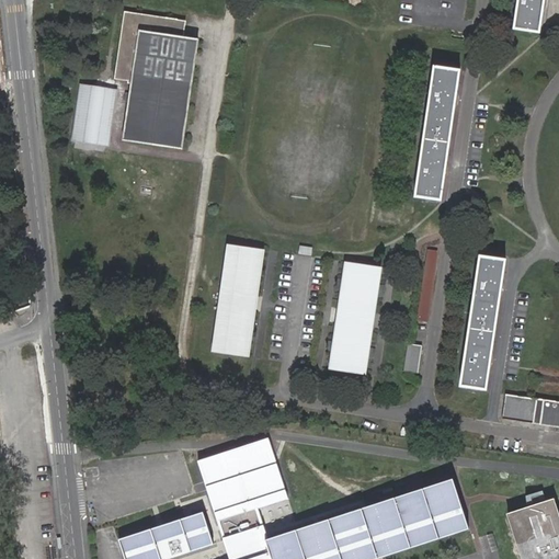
[(539,30),(544,0),(515,0),(512,25),(539,30)]
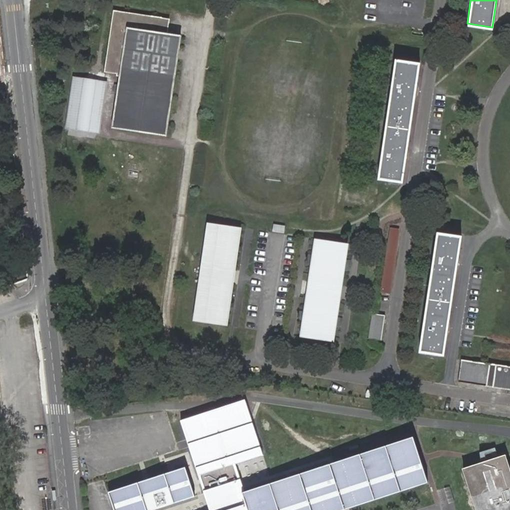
[(112,7),(105,69),(118,70),(111,125),(166,132),(178,32),(167,30),(169,14),(112,7)]
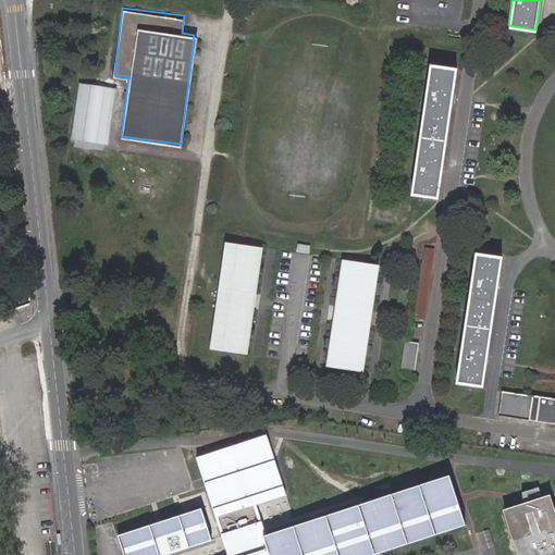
[(435,197),(454,68),(429,64),(410,194),(435,197)]
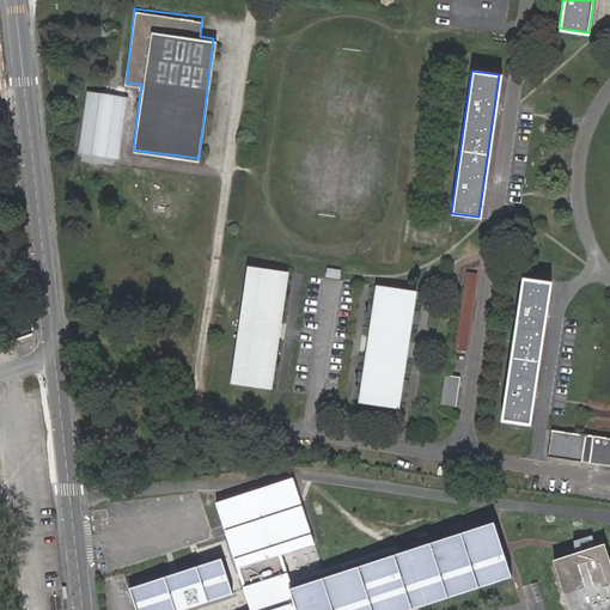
[(121,97),(87,91),(80,144),(116,148),(124,97),(121,97)]
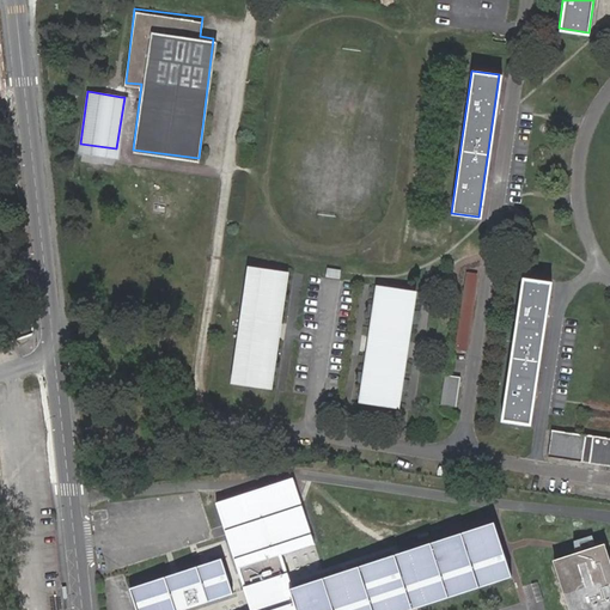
[(116,148),(80,144),(79,152),(114,158),(116,148)]
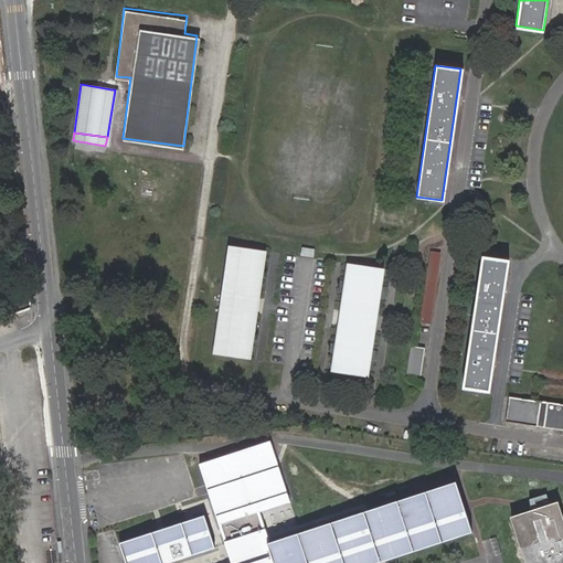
[(223,290),(221,307),(214,353),(250,358),(265,248),(230,244),(223,290)]
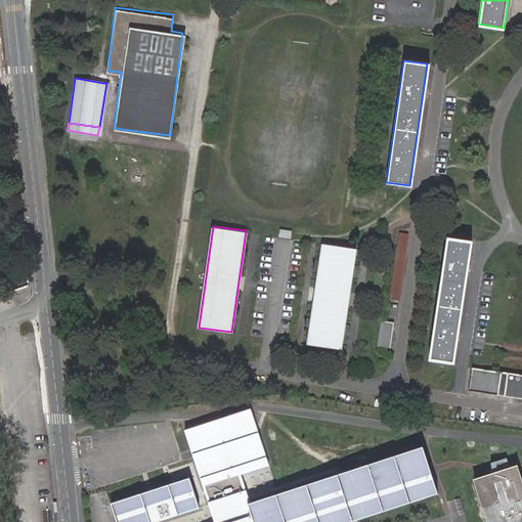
[(398,231),(388,297),(389,297),(395,298),(406,232),(402,232),(398,231)]
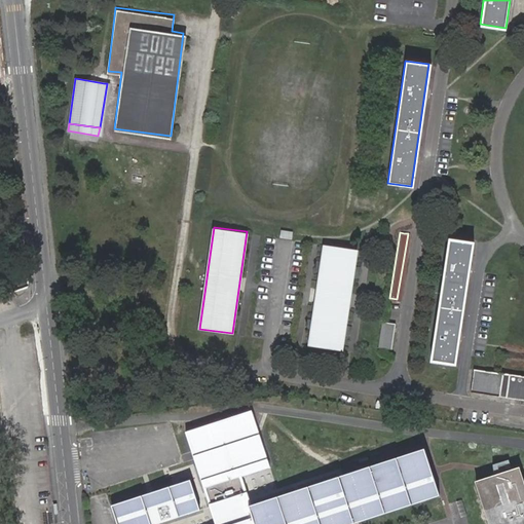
[(472,241),(448,238),(429,360),(454,363),(472,241)]
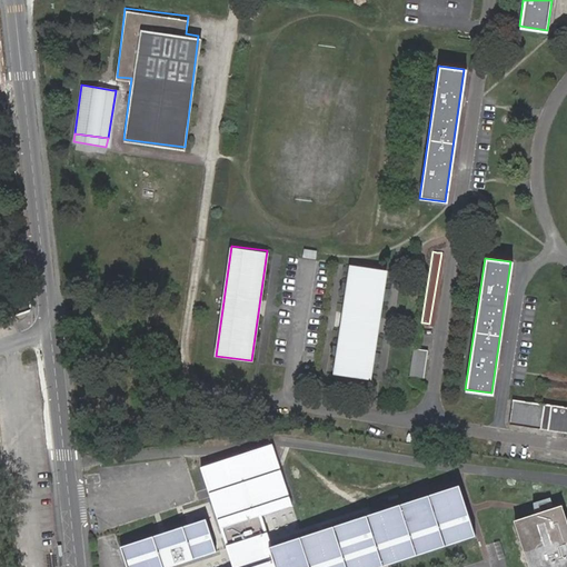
[(370,379),(377,332),(379,316),(386,269),(350,264),(335,374),(370,379)]
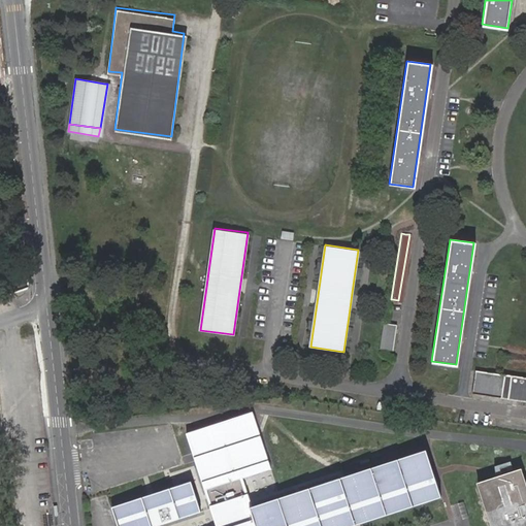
[(383,322),(379,348),(392,349),(395,324),(389,323),(383,322)]
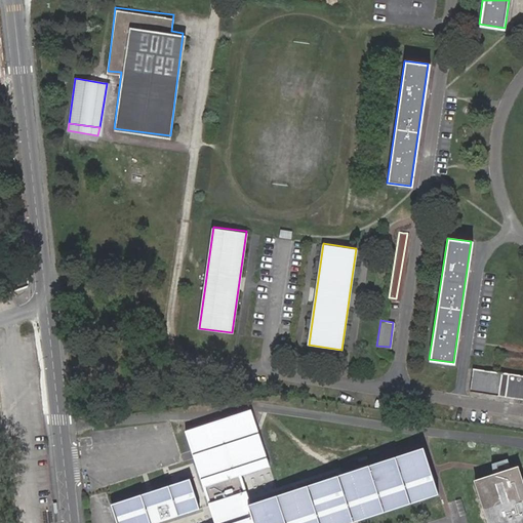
[(522,374),(472,367),(469,389),(522,397),(522,374)]
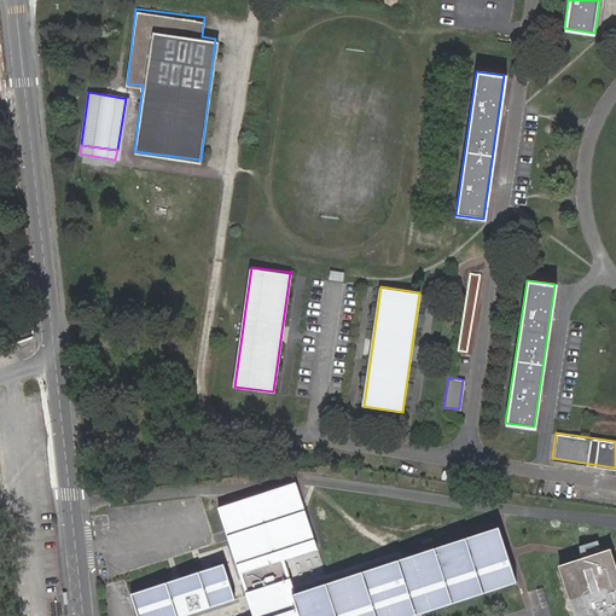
[(285,611),(297,608),(292,593),(302,591),(290,555),(312,546),(292,483),(219,507),(238,570),(269,561),(274,575),(227,590),(230,596),(277,581),(285,611)]
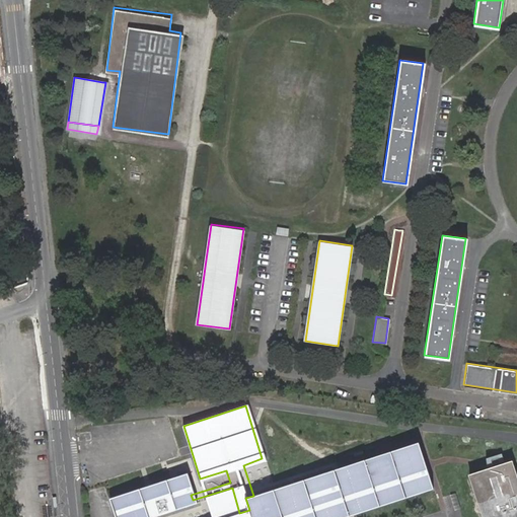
[(331,470),(346,513),(430,486),(416,443),(331,470)]
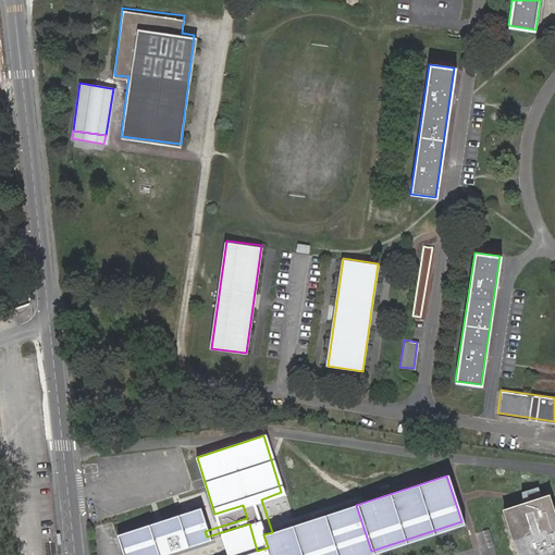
[(554,554),(554,514),(554,512),(547,494),(530,500),(503,509),(517,554),(554,554)]
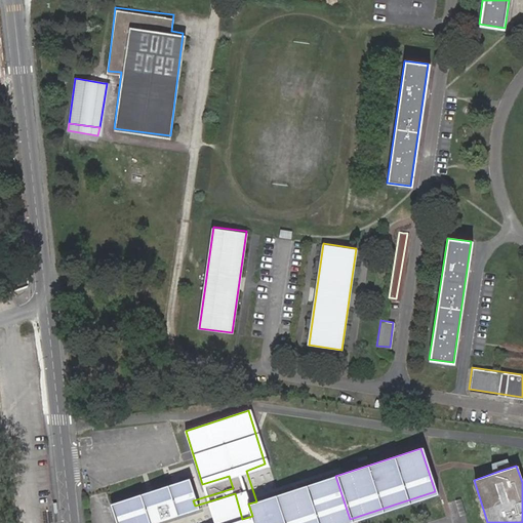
[(336,522),(350,519),(335,476),(256,501),(248,504),(252,516),(253,522),(336,522)]
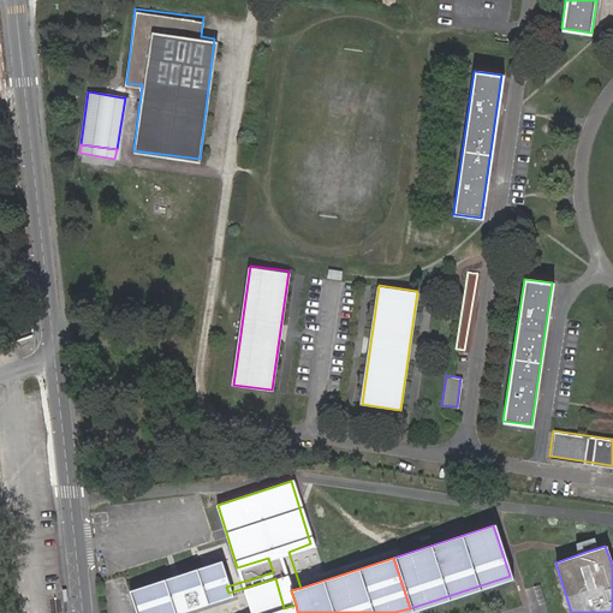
[(137,612),(167,612),(172,612),(209,600),(228,593),(226,587),(219,563),(131,590),(137,612)]
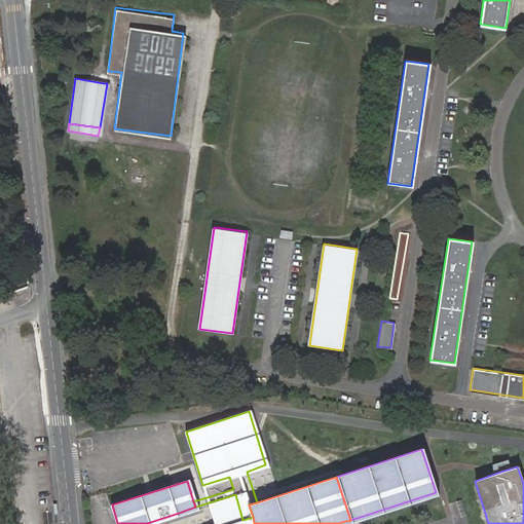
[(179,513),(182,523),(200,523),(195,507),(179,513)]
